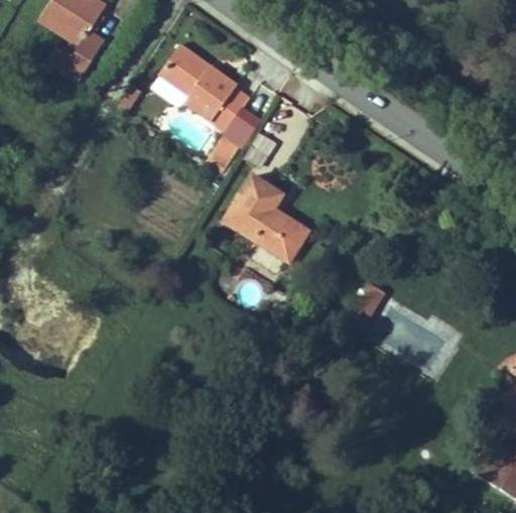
[(49,0),(39,17),(80,42),(70,58),(63,68),(62,70),(79,80),(104,40),(89,30),(106,4),(99,0),(49,0)]
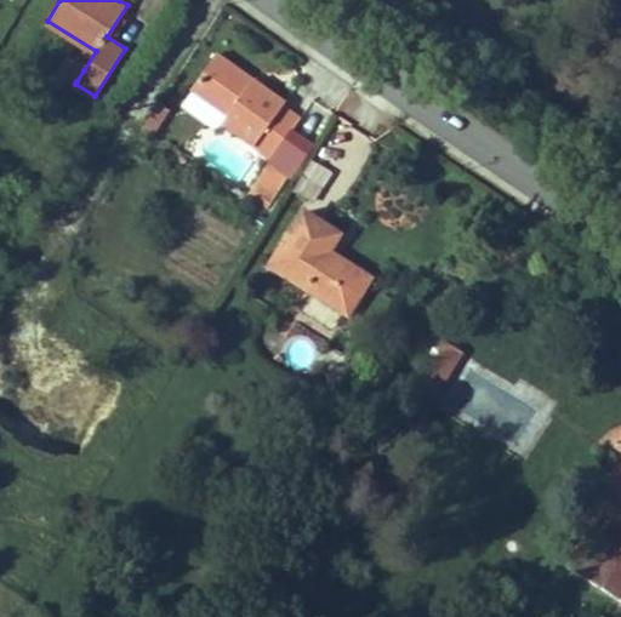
[(216,52),(191,87),(227,113),(222,120),(273,155),(290,132),(301,116),(283,104),(285,100),(216,52)]
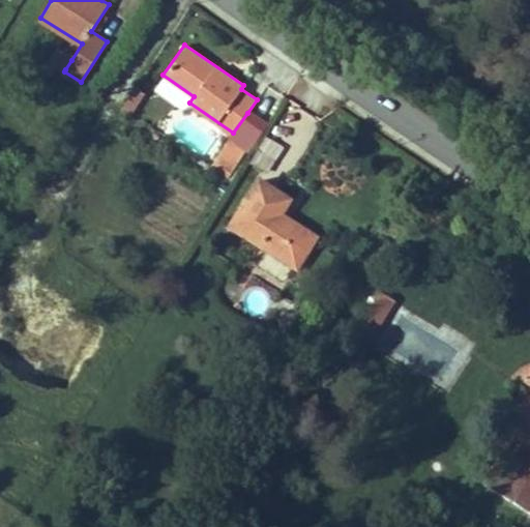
[(65,69),(71,60),(56,50),(50,59),(65,69)]
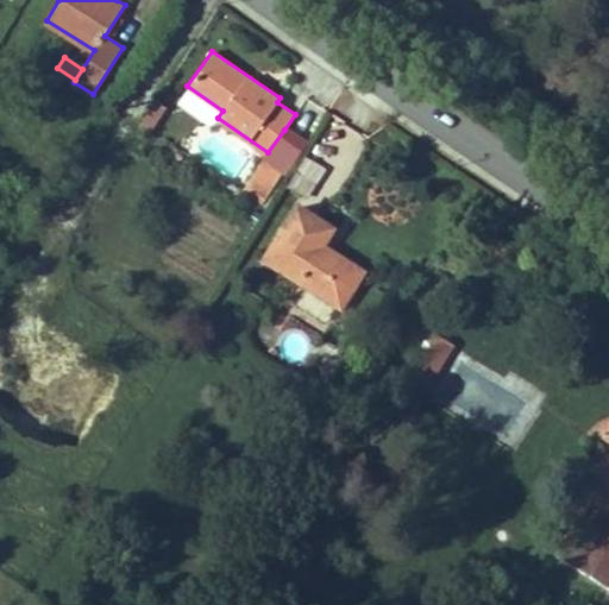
[(223,111),(187,86),(182,93),(218,118),(223,111)]
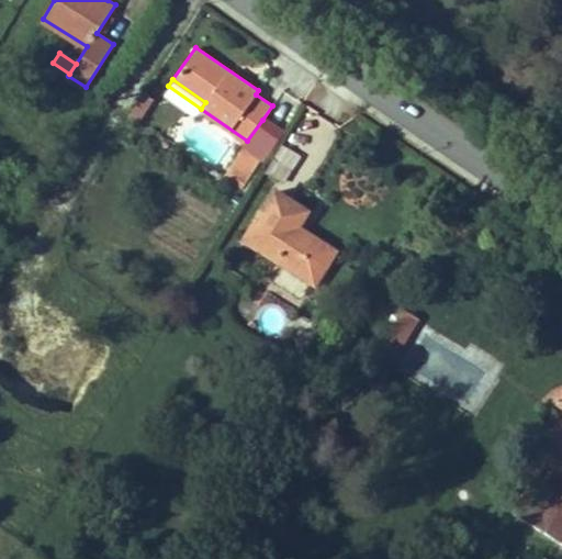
[(282,134),(262,120),(247,141),(244,146),(246,147),(261,158),(266,160),(282,134)]
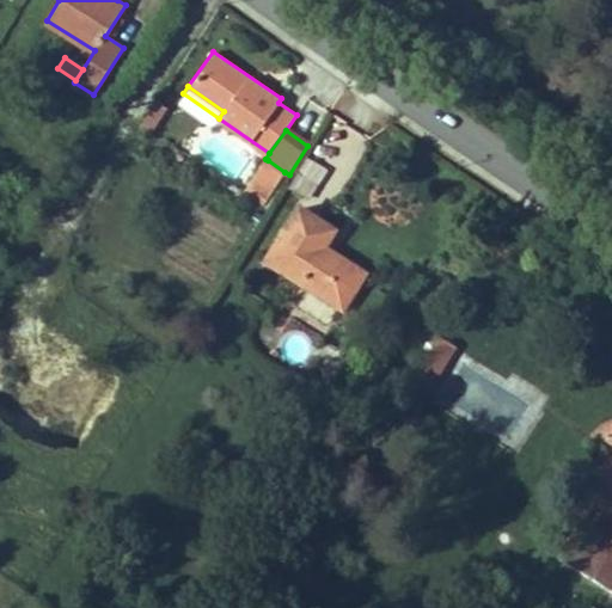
[(285,172),(268,160),(254,182),(271,194),(285,172)]
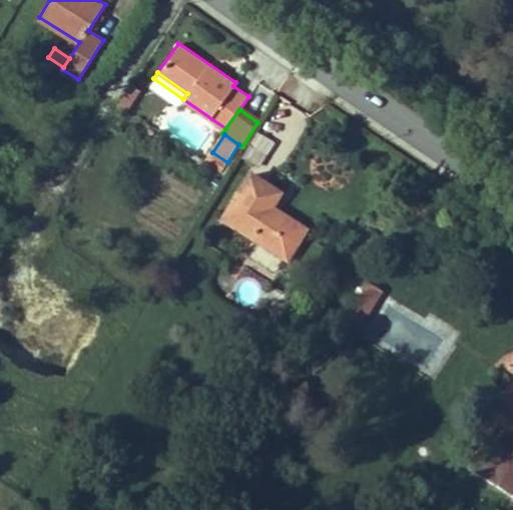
[(227,162),(212,152),(207,160),(221,170),(227,162)]
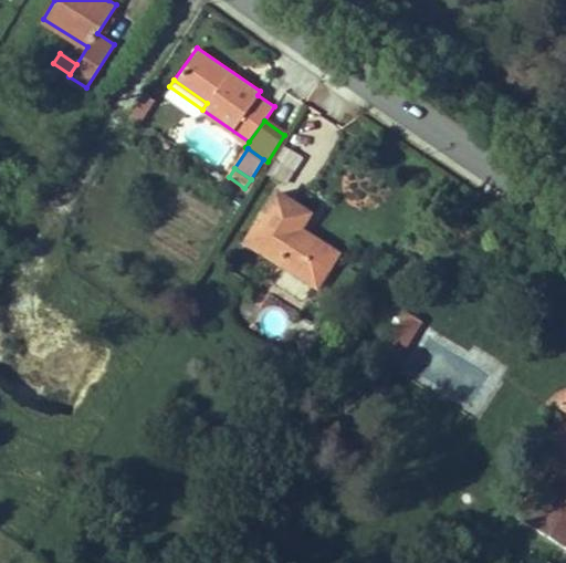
[(276,190),(245,239),(317,284),(338,251),(300,227),(310,211),(276,190)]
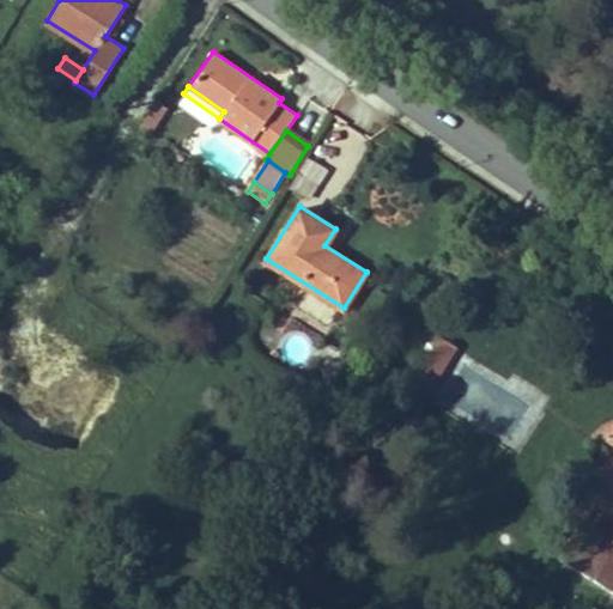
[(410,385),(425,395),(456,346),(442,336),(410,385)]
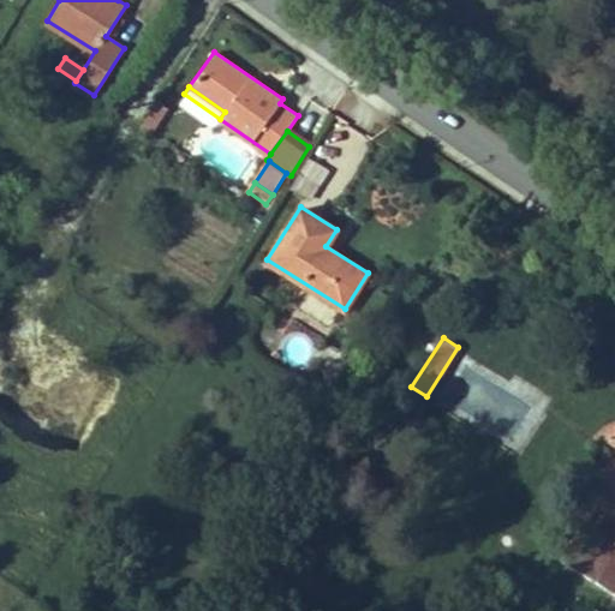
[(614,502),(589,547),(573,538),(561,558),(605,585),(614,569),(614,502)]
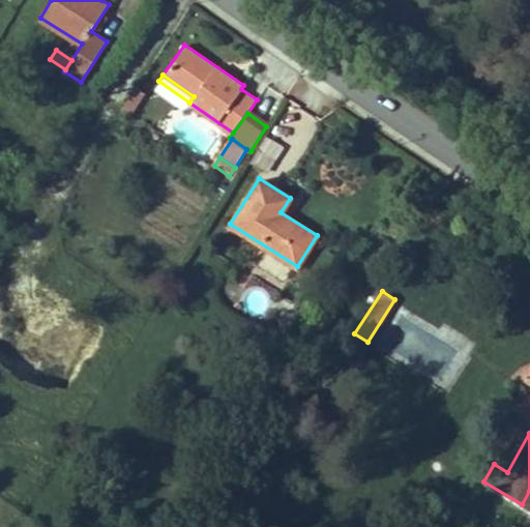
All buildings are outlined.
